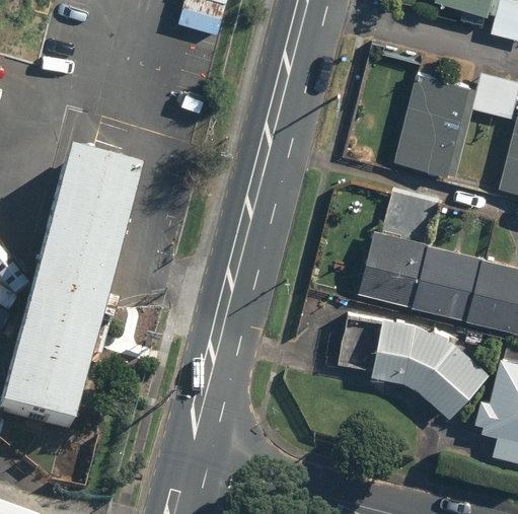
[(493,0),(435,0),(434,5),(488,18),(493,0)]
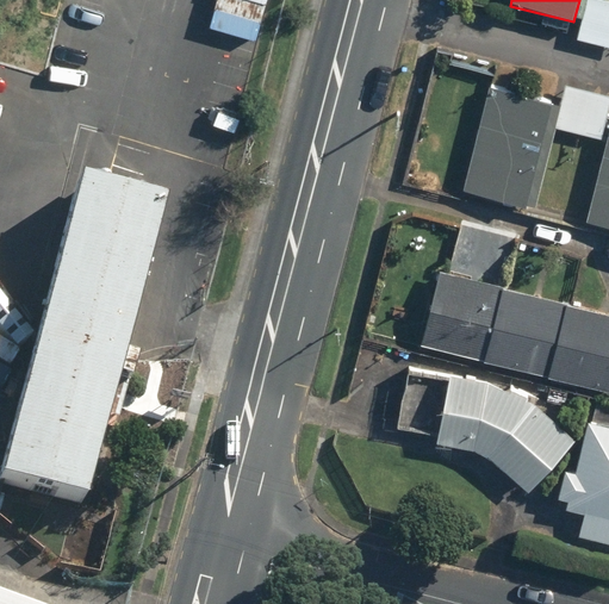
[(608,2),(595,0),(586,0),(578,42),(608,48),(608,2)]
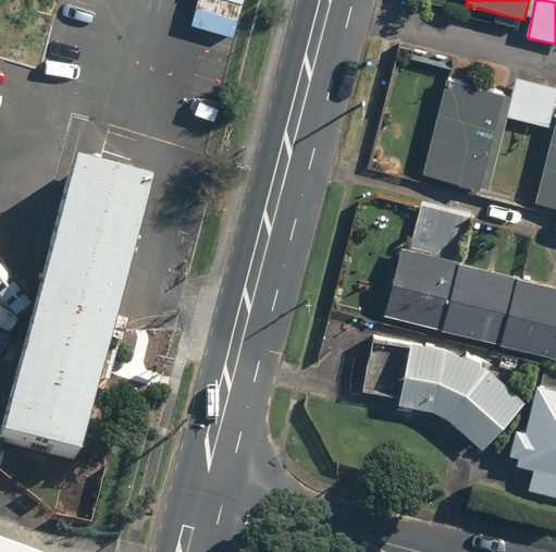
[(555,88),(516,78),(506,118),(548,129),(555,100),(555,88)]
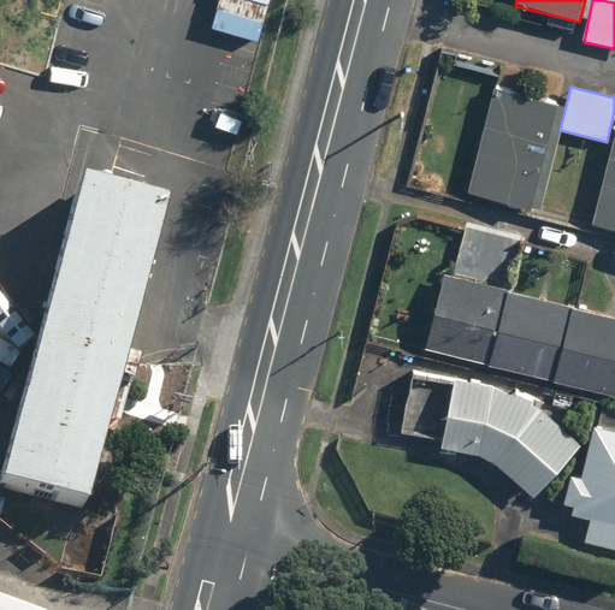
[(559,108),(494,92),(466,194),(531,211),(559,108)]
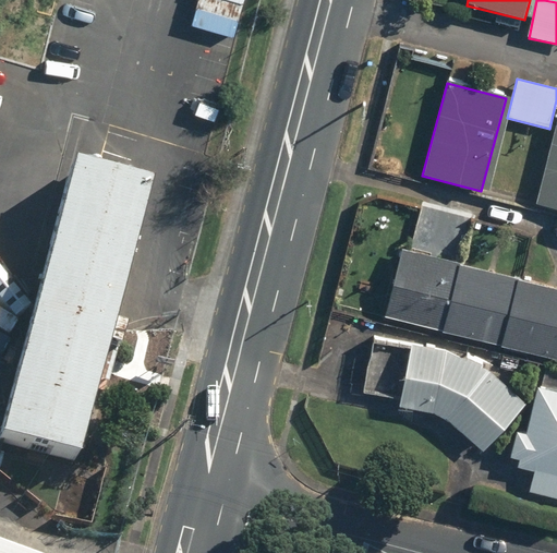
[(556,109),(552,129),(531,205),(556,212),(556,109)]
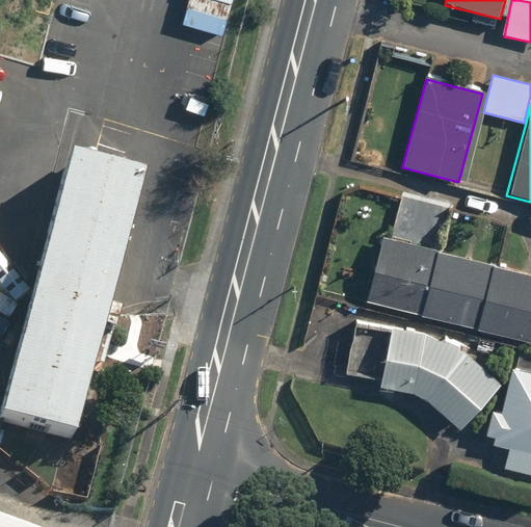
[(154,170),(75,149),(2,416),(81,438),(154,170)]
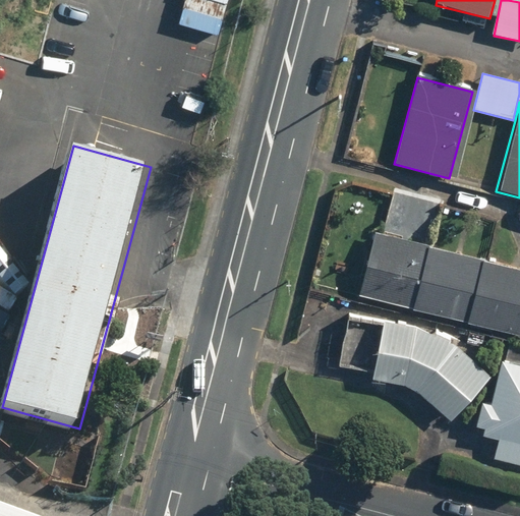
[(519,270),(374,233),(359,296),(519,336),(519,270)]
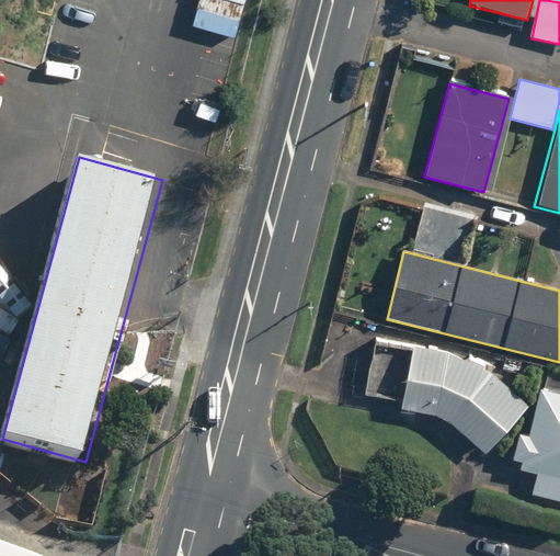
[(418,347),(411,345),(400,408),(423,411),(424,411),(427,412),(430,413),(433,415),(436,416),(438,417),(442,419),(444,420),(447,421),(449,423),(453,426),(455,427),(457,429),(487,455),(529,408),(493,375),(491,374),(486,371),(480,367),(475,364),(468,361),(463,359),(456,356),(449,354),(444,352),(437,350),(431,349),(424,348),(418,347)]
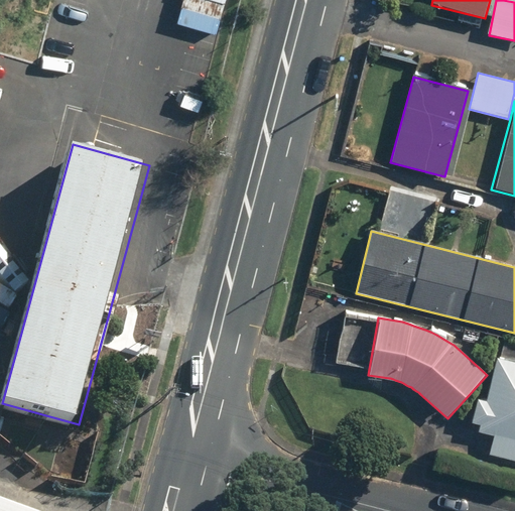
[(514,365),(497,361),(487,399),(478,397),(472,421),(481,424),(479,433),(493,437),(489,458),(514,464),(514,365)]
